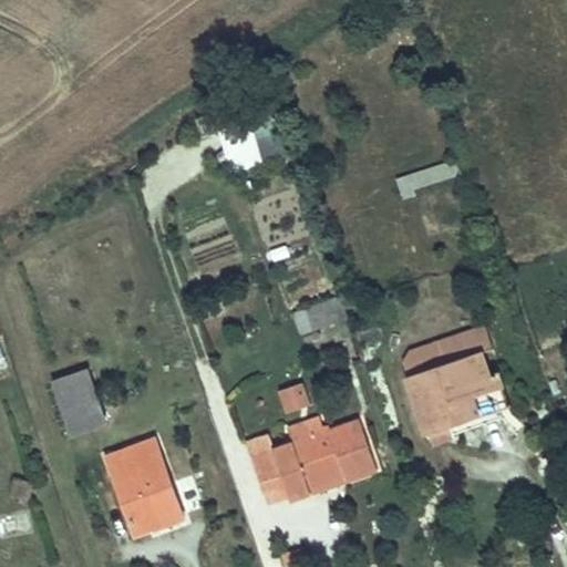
[(278,112),(218,122),(226,166),(286,156),(278,112)]
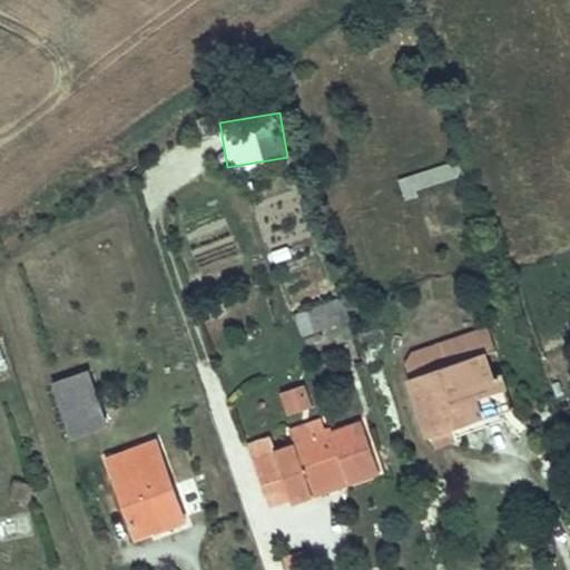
[(459,158),(400,178),(405,195),(464,175),(459,158)]
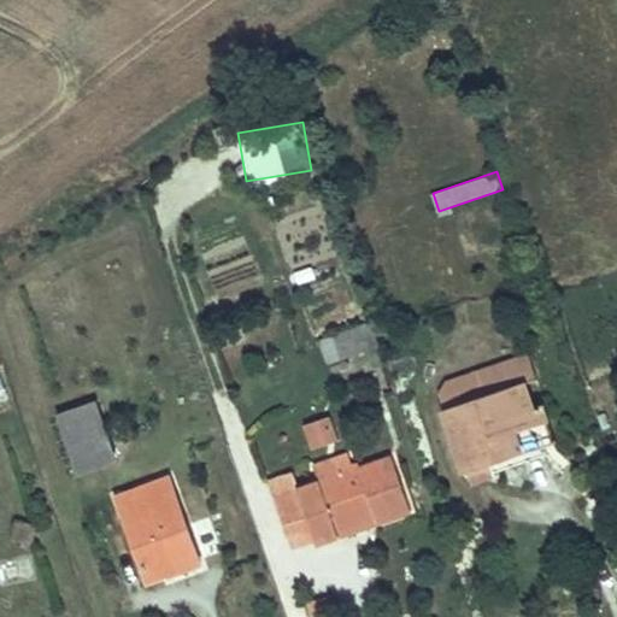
[(380,346),(372,323),(356,329),(364,351),(380,346)]
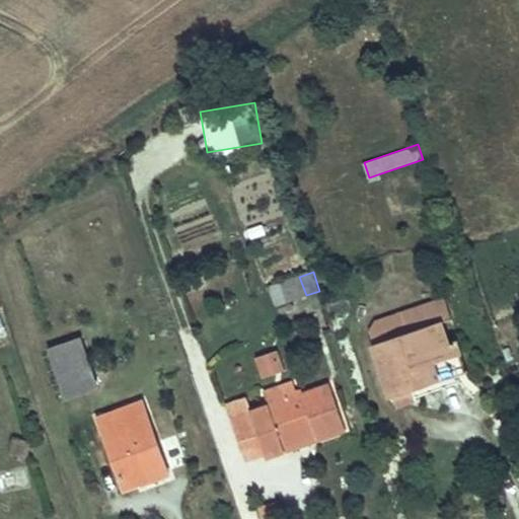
[(306,295),(299,277),(269,287),(276,306),(306,295)]
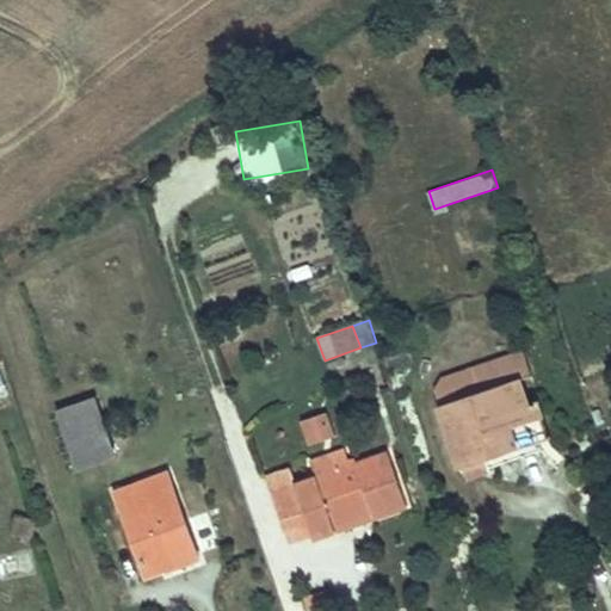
[(433,390),(438,407),(519,382),(530,378),(523,352),(440,377),(433,390)]
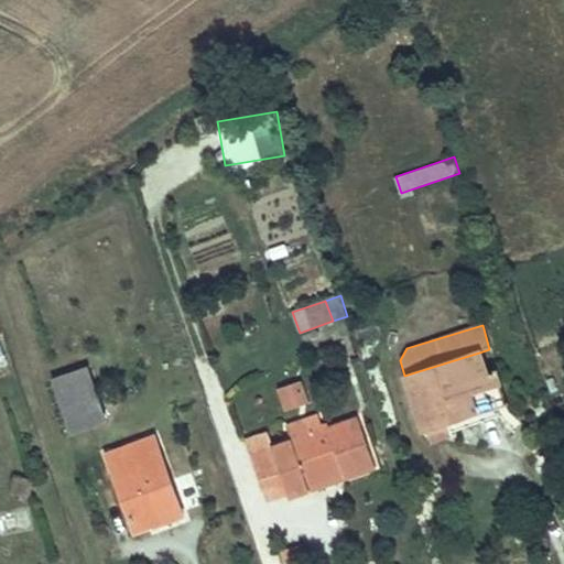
[(479,353),(404,376),(422,432),(425,431),(429,442),(448,436),(445,425),(476,415),(465,381),(486,375),(479,353)]
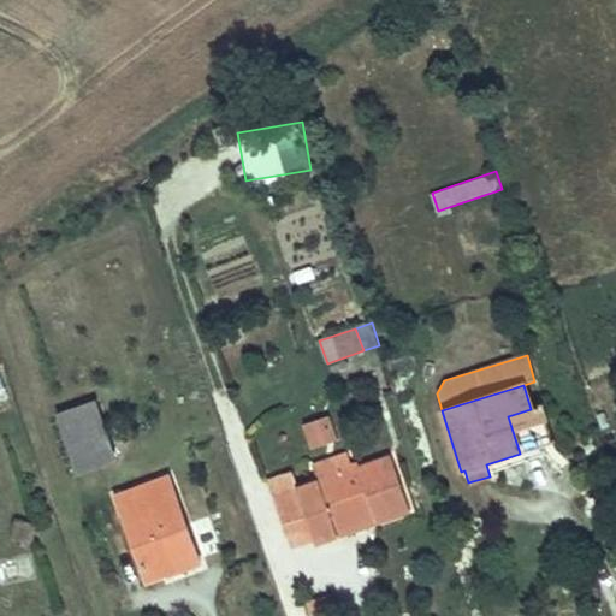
[(116,457),(95,401),(53,416),(73,473),(116,457)]
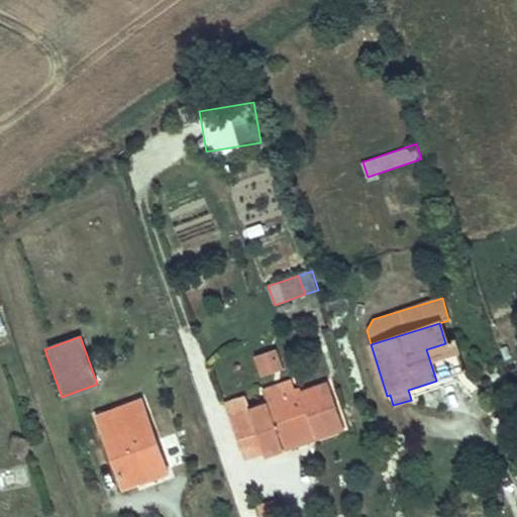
[(426,349),(436,381),(463,373),(453,341),(445,343),(426,349)]
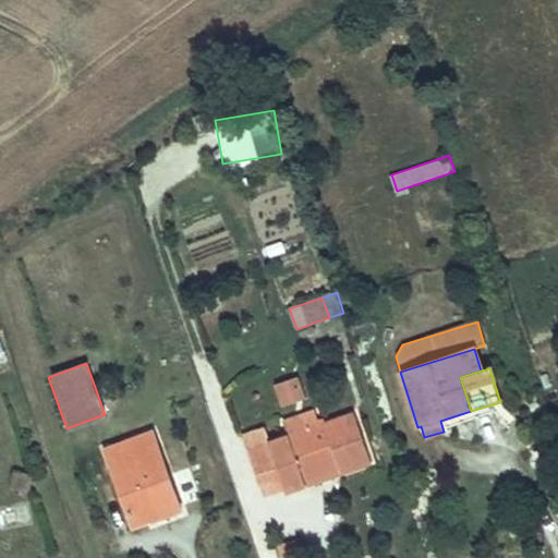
[(306,401),(299,377),(273,386),(280,410),(306,401)]
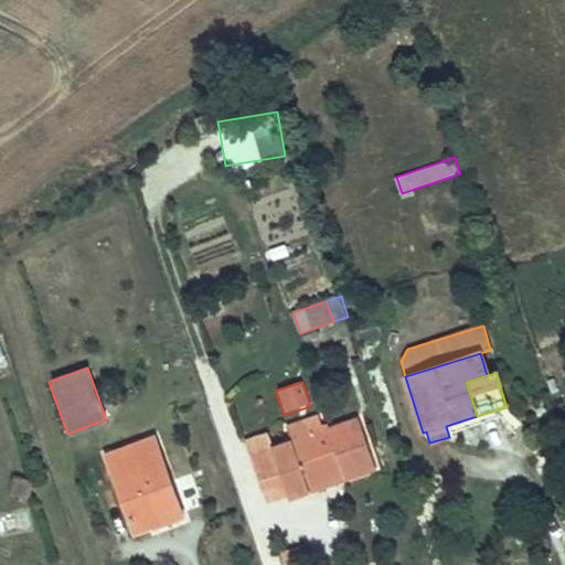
[(377,471),(361,422),(327,433),(321,418),(289,428),(295,444),(276,449),(270,435),(249,443),(269,503),(289,497),(290,500),(311,493),(309,486),(343,473),(347,481),(377,471)]
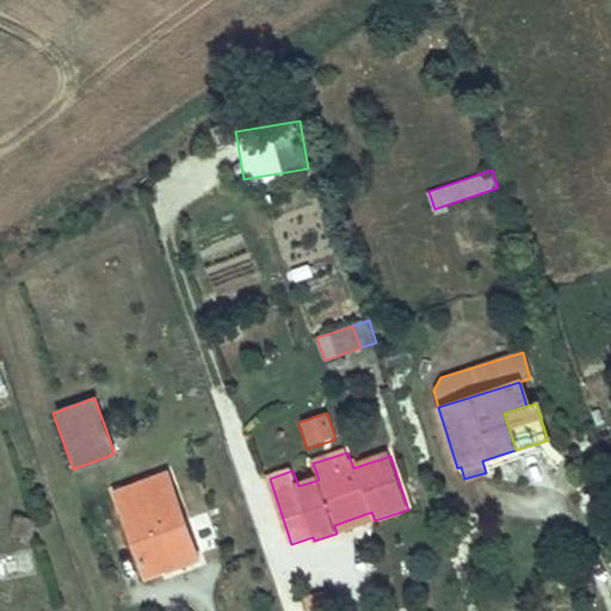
[(166,471),(130,485),(136,500),(172,487),(166,471)]
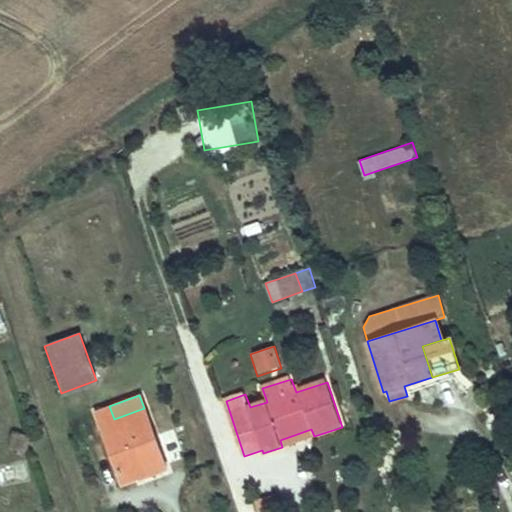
[(97,411),(124,483),(143,476),(139,464),(161,456),(144,408),(114,419),(109,406),(97,411)]
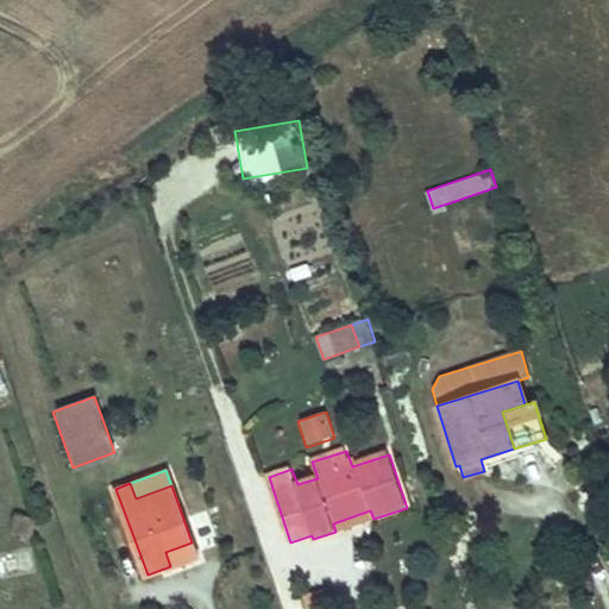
[(336,532),(374,519),(370,510),(333,523),(336,532)]
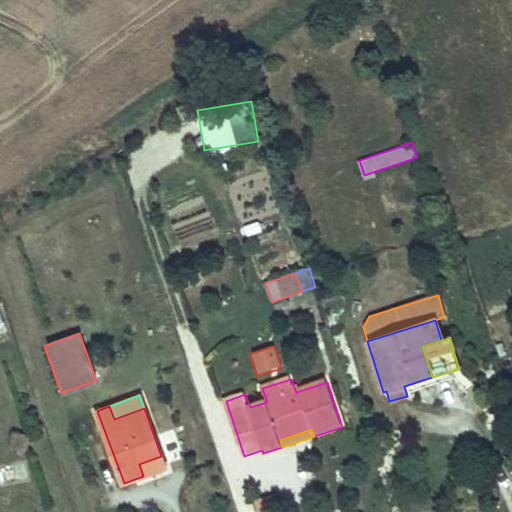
[(161,456),(139,464),(143,476),(166,468),(161,456)]
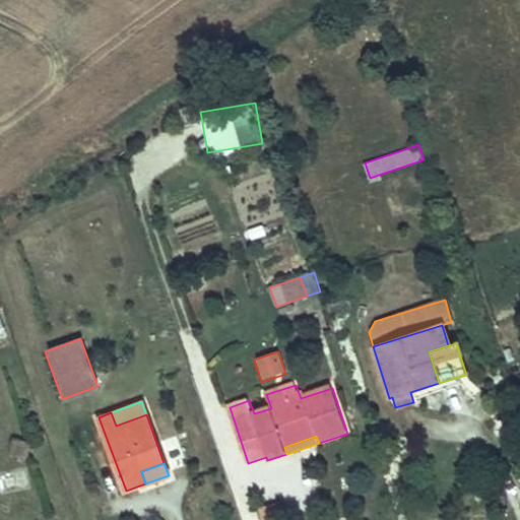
[(0,474),(0,493),(21,490),(19,472),(0,474)]
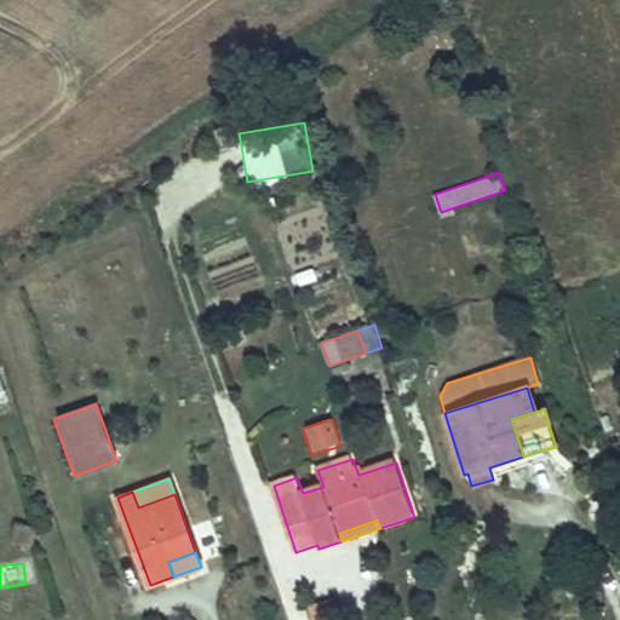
[(328,619),(325,607),(309,612),(311,619),(328,619)]
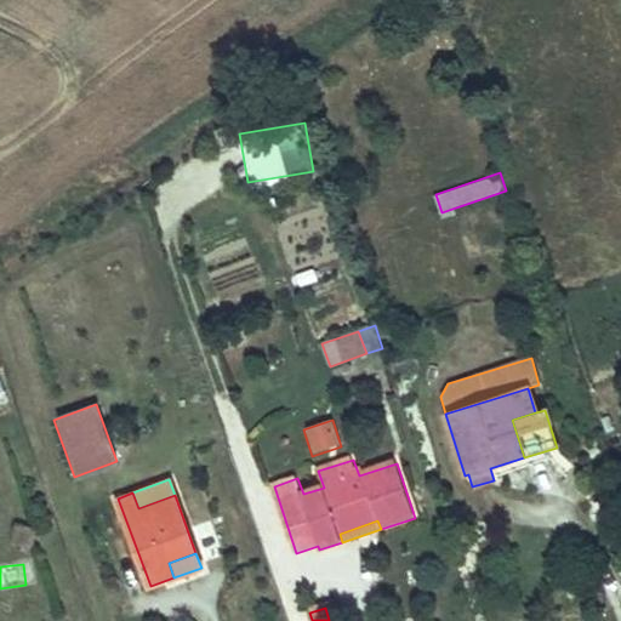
All buildings are outlined.
